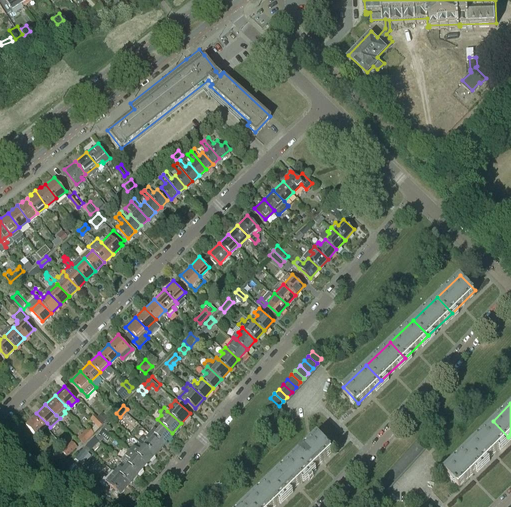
[(103,408),(98,413),(104,419),(109,414),(103,408)]
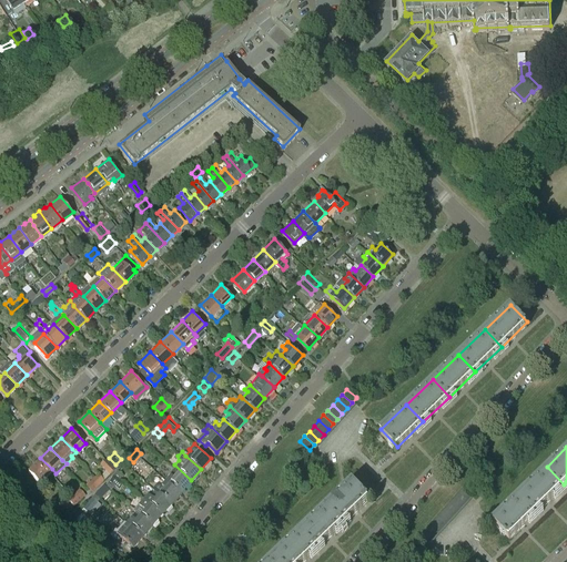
[(100,460),(107,467),(110,470),(115,466),(115,465),(109,458),(105,455),(100,460)]
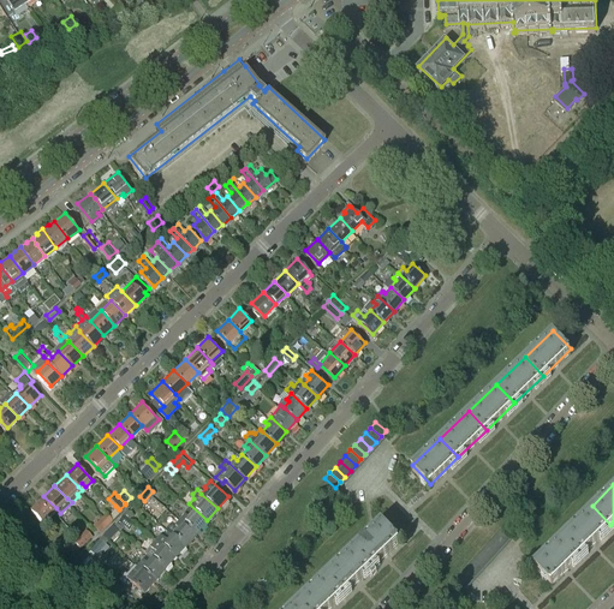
[(52,513),(57,508),(43,496),(31,507),(48,525),(55,518),(52,513)]
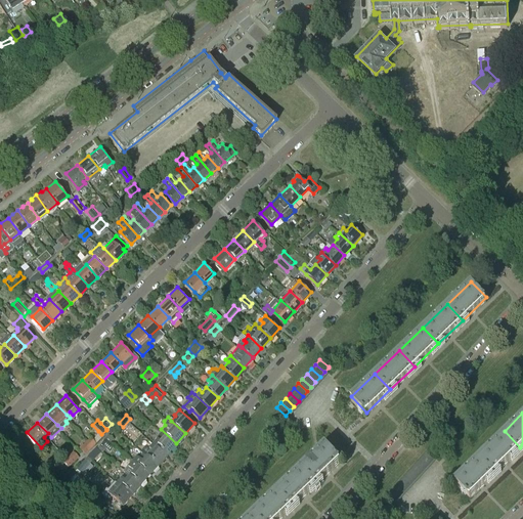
[(168,453),(176,443),(161,429),(156,435),(157,436),(154,440),(168,453)]
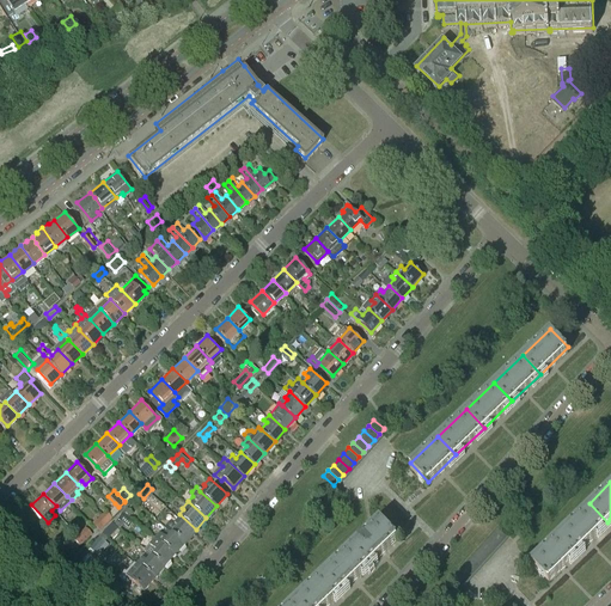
[(581,548),(608,522),(590,503),(563,530),(581,548)]
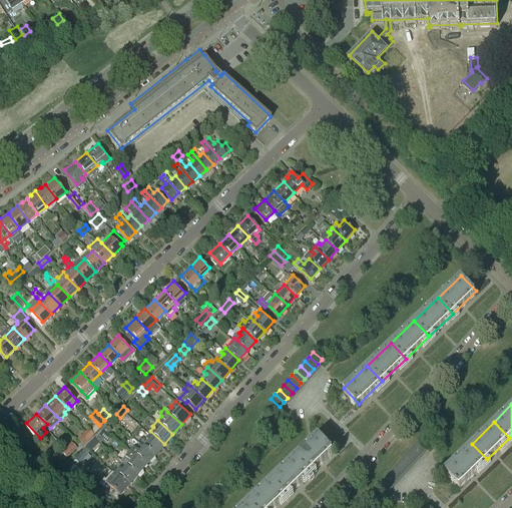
[(94,430),(91,427),(88,425),(86,427),(92,433),(94,430)]
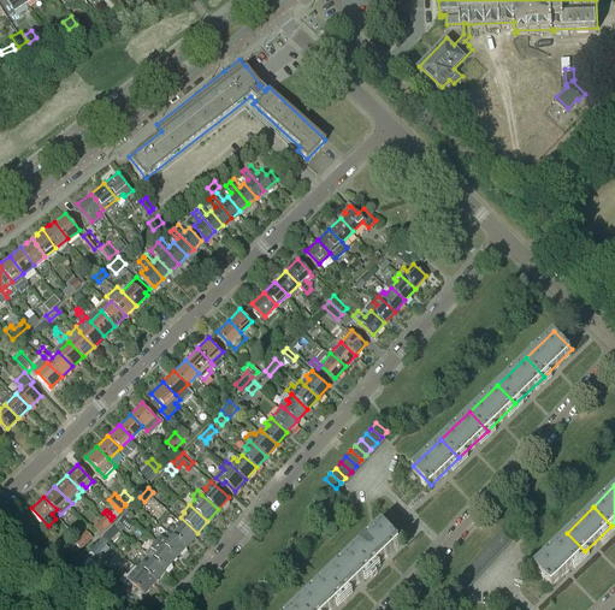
[(125,511),(119,517),(126,523),(130,527),(135,520),(125,511)]
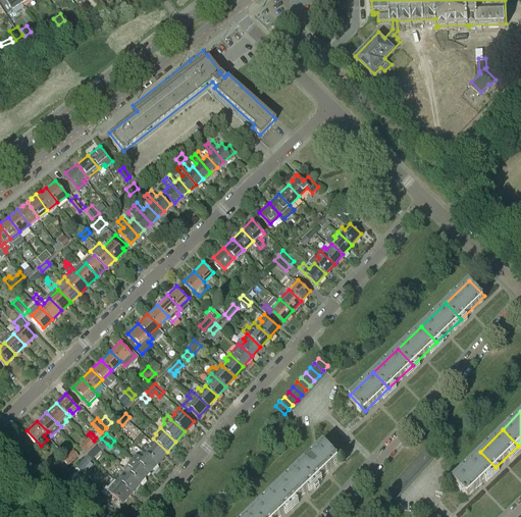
[(86,449),(94,441),(88,434),(80,443),(86,449)]
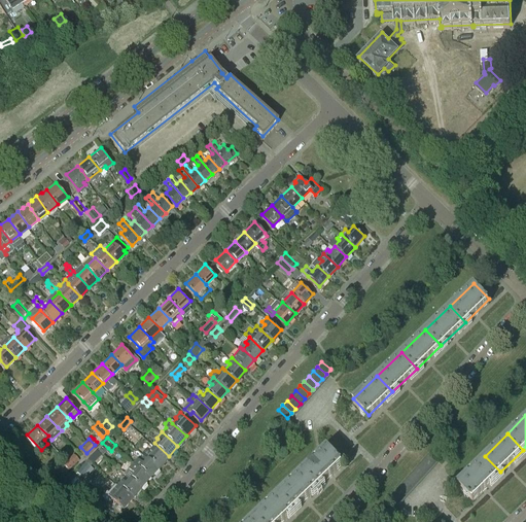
[(160,465),(169,456),(154,443),(150,448),(152,450),(148,455),(160,465)]
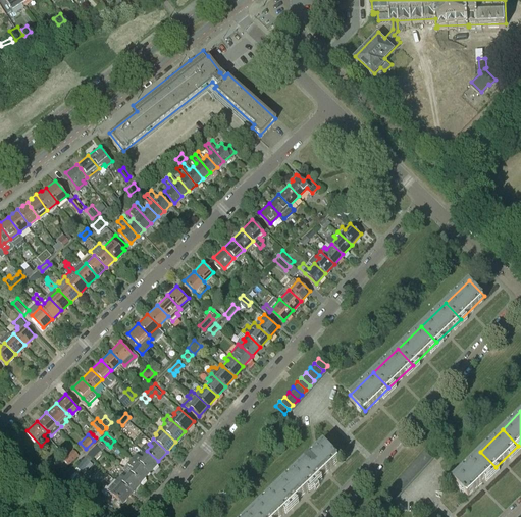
[(324,442),(301,464),(316,480),(340,457),(324,442)]
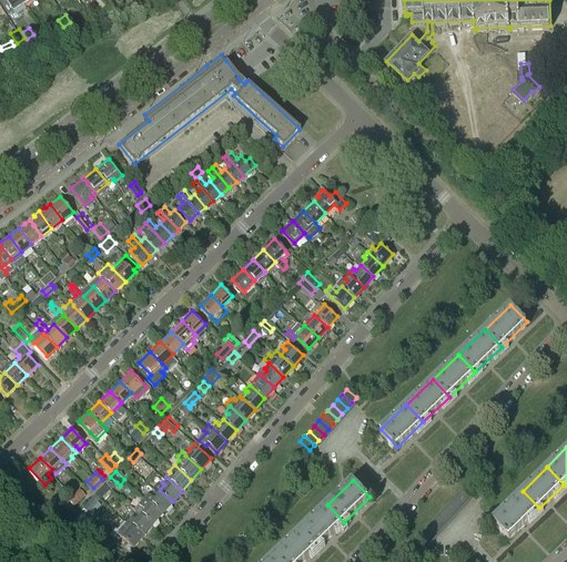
[(103,492),(110,486),(107,482),(100,489),(103,492)]
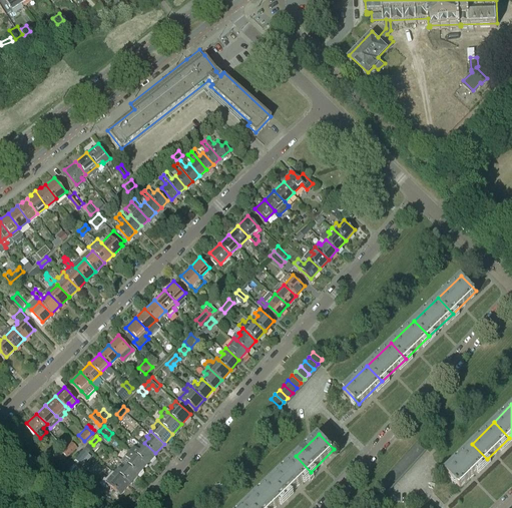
[(419,436),(415,441),(423,448),(427,444),(419,436)]
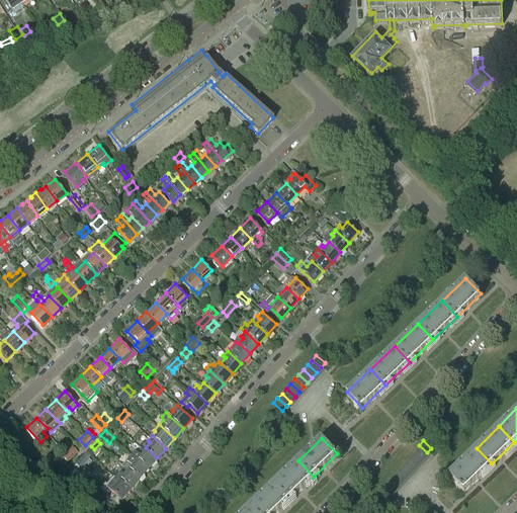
[(73,442),(67,448),(73,453),(78,448),(73,442)]
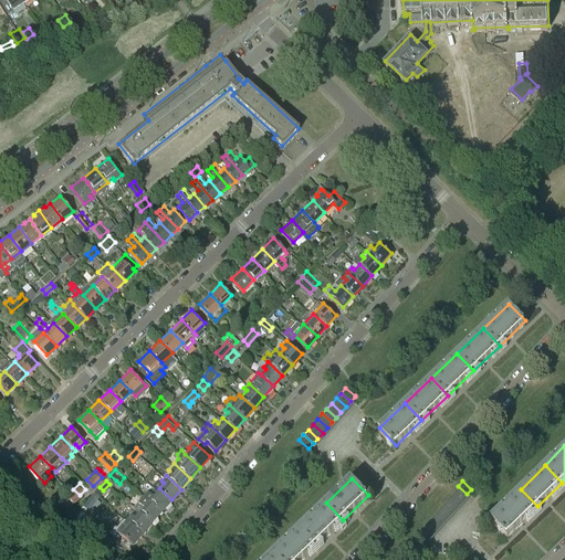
[(458,486),(452,492),(462,499),(467,494),(458,486)]
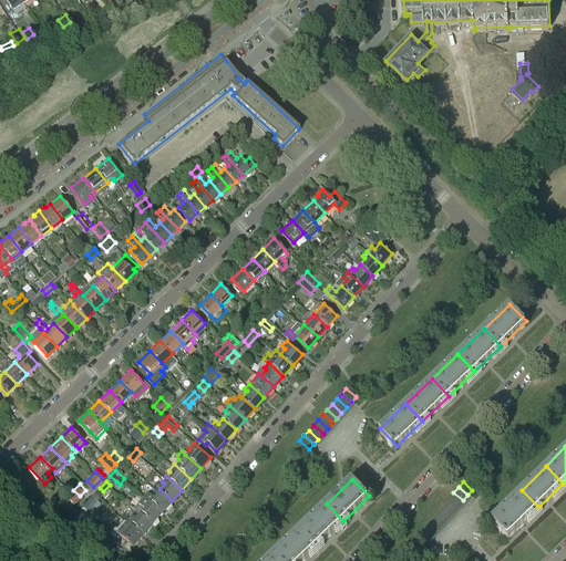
[(96,498),(101,494),(95,489),(92,494),(83,504),(89,508),(96,498)]
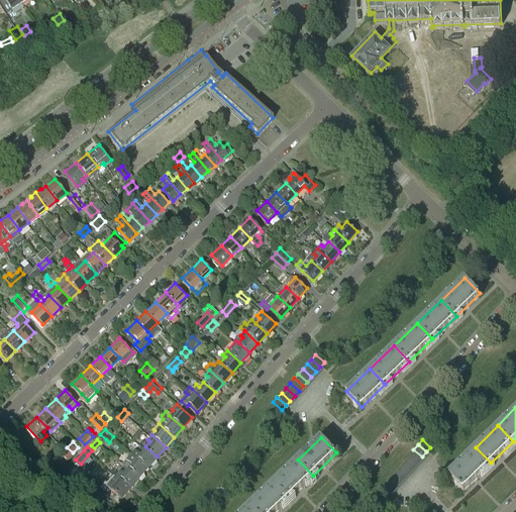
[(148,467),(157,456),(145,446),(140,451),(135,447),(131,451),(133,454),(134,453),(148,467)]
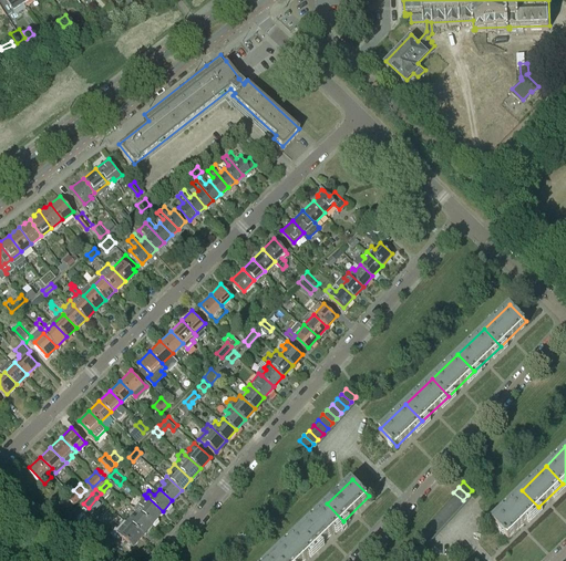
[(80,496),(73,490),(69,495),(74,501),(80,496)]
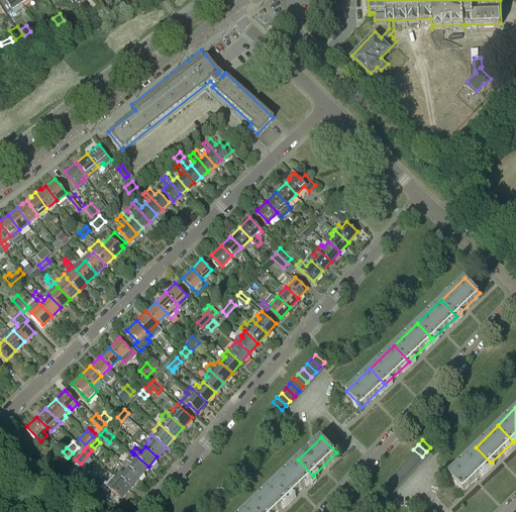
[(465,489),(491,463),(476,447),(449,473),(465,489)]
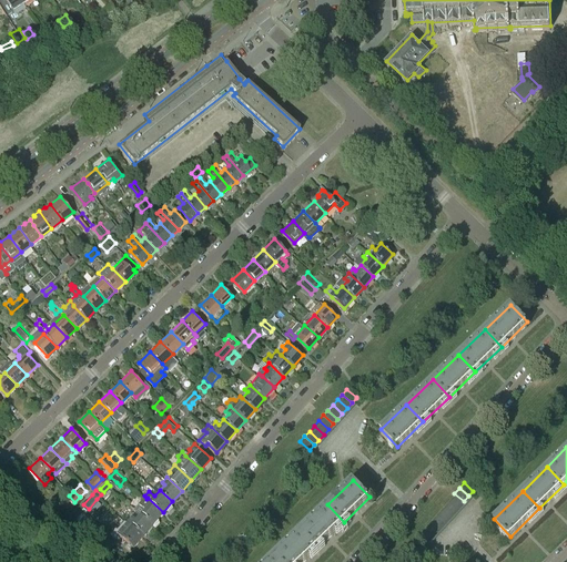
[(454,493),(449,498),(459,507),(464,501),(454,493)]
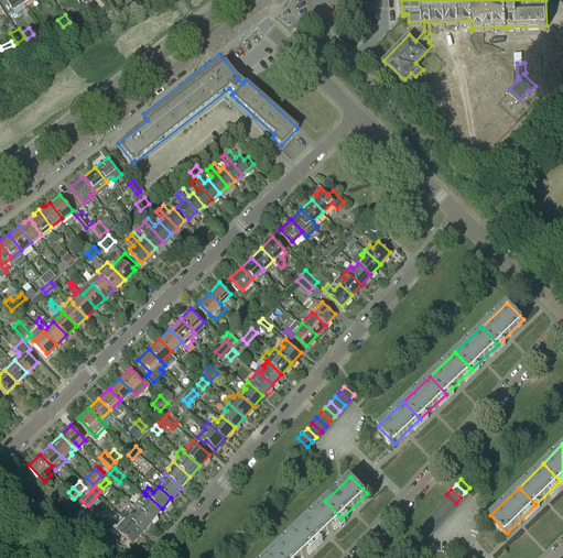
[(144,503),(140,507),(152,520),(162,509),(147,494),(145,495),(143,492),(139,498),(144,503)]
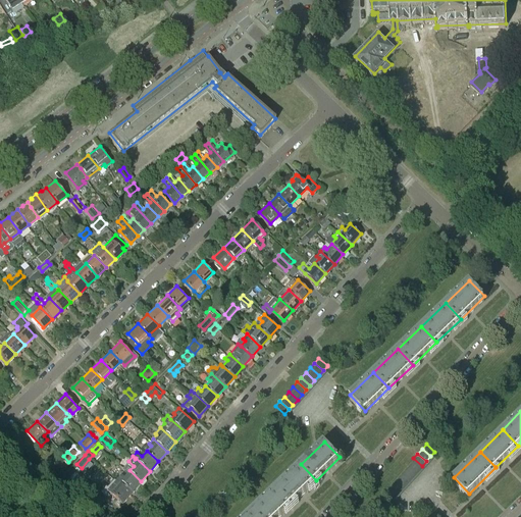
[(413,458),(409,463),(418,470),(422,466),(413,458)]
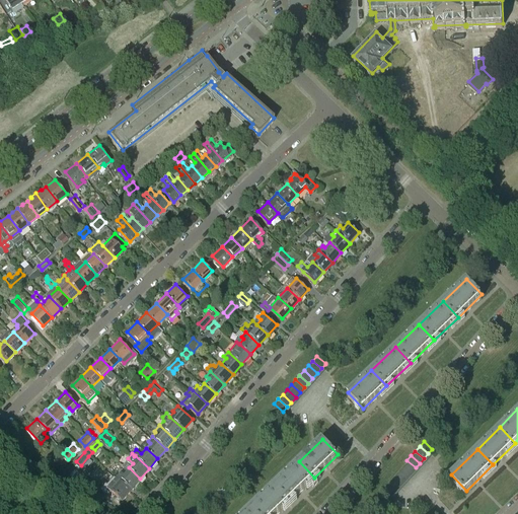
[(407,460),(402,465),(411,472),(416,467),(407,460)]
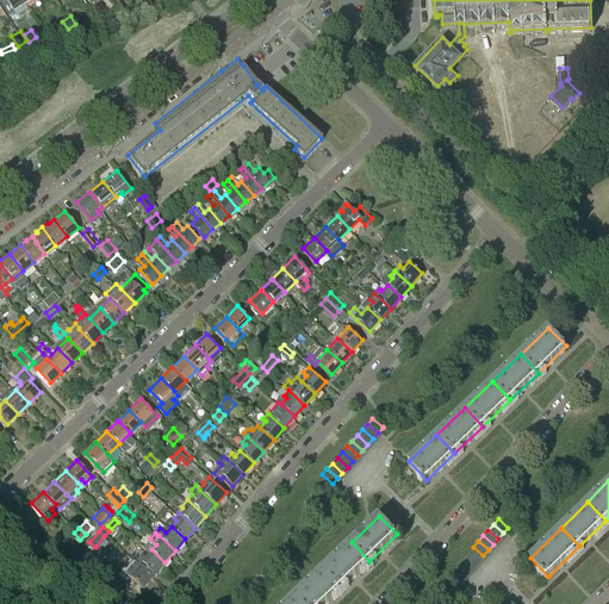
[(370,561),(352,542),(323,568),(341,587),(370,561)]
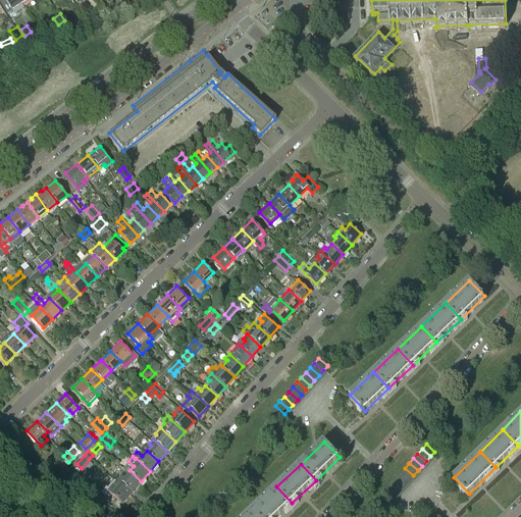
[(405,468),(401,472),(409,480),(413,475),(405,468)]
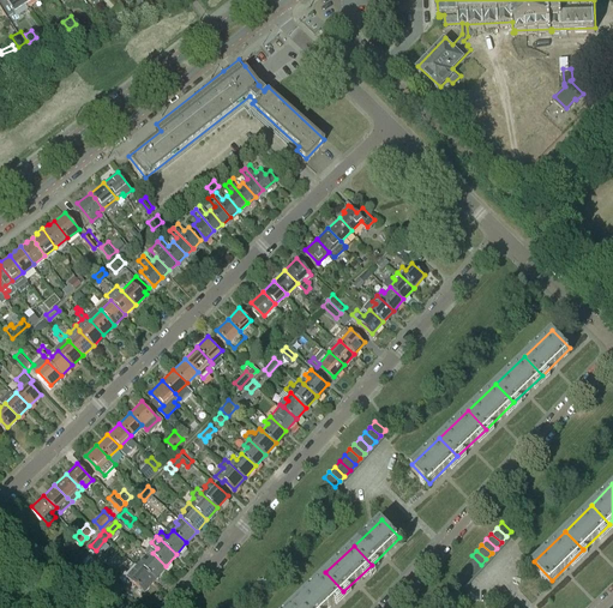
[(155,578),(166,566),(152,553),(146,560),(143,558),(139,563),(155,578)]
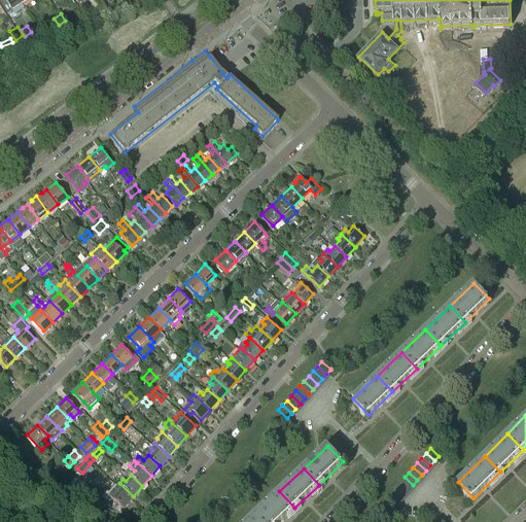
[(405,477),(400,482),(409,489),(413,485),(405,477)]
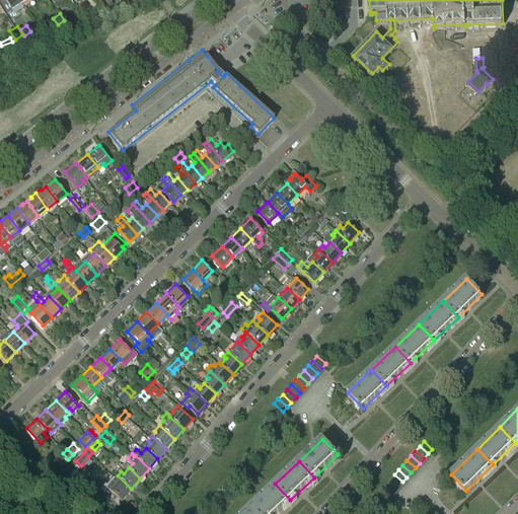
[(122,499),(131,489),(118,475),(116,474),(109,482),(103,478),(97,485),(97,484),(96,485),(108,492),(111,489),(122,499)]
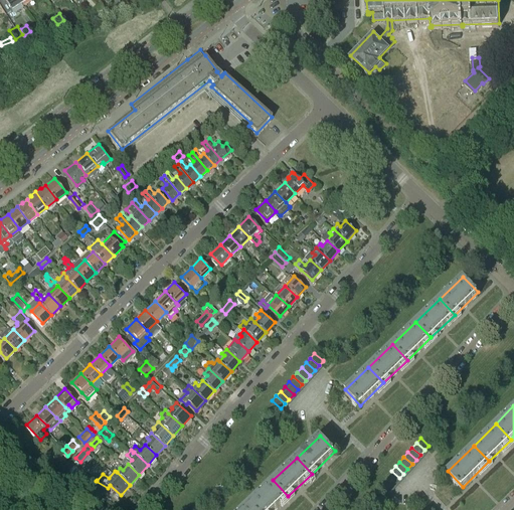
[(391,471),(386,476),(395,483),(399,478),(391,471)]
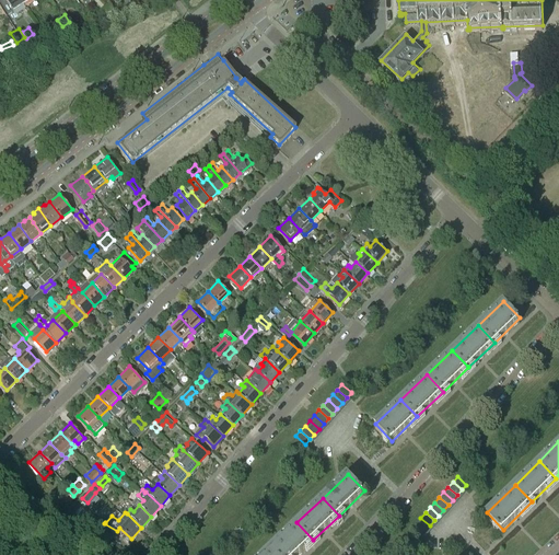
[(420,518),(416,522),(424,531),(430,525),(420,518)]
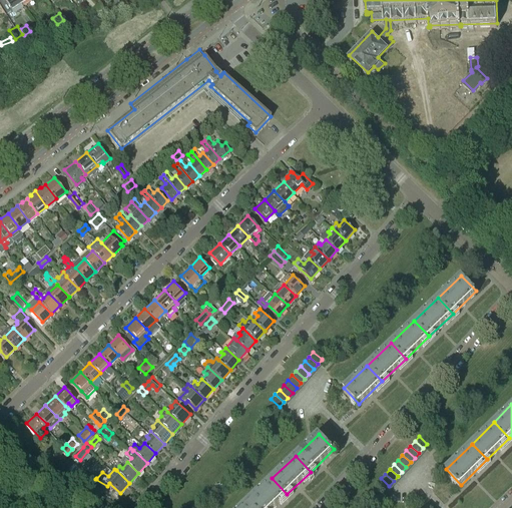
[(272,507),(287,494),(272,478),(248,500),(256,507),(272,507)]
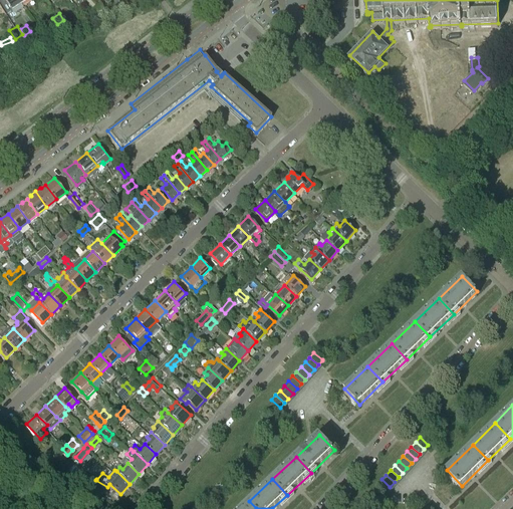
[(390,487),(381,479),(377,484),(386,491),(390,487)]
